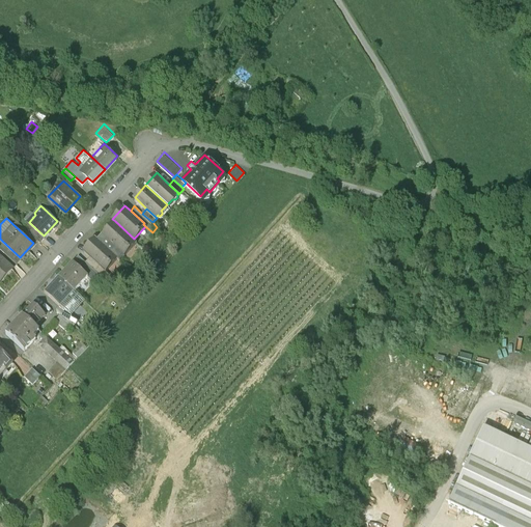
[(117,256),(120,258),(136,241),(134,239),(115,221),(103,234),(106,237),(101,241),(117,256)]
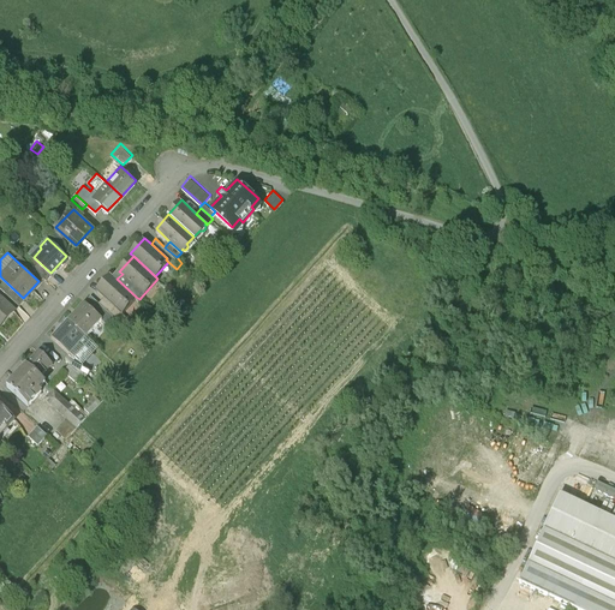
[(46,277),(51,273),(37,261),(33,265),(45,276),(46,277)]
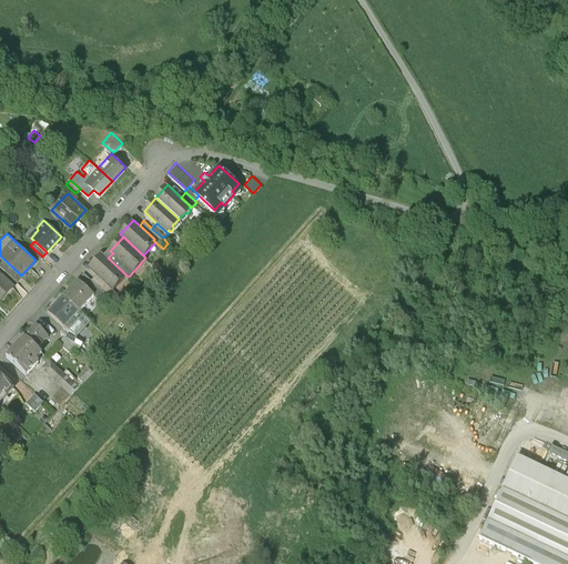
[(36,260),(41,255),(30,245),(28,244),(23,249),(36,260)]
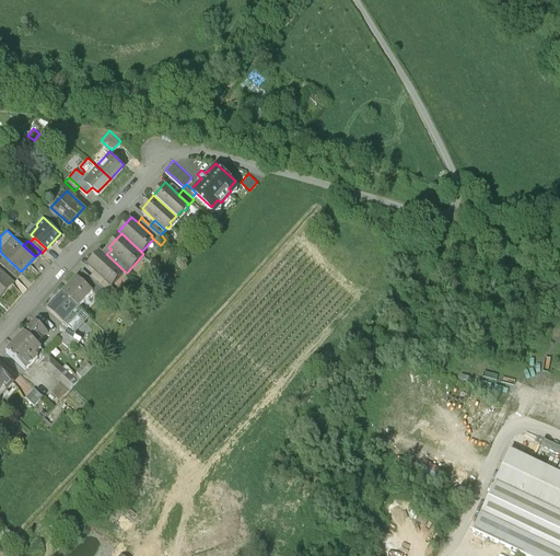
[(109,281),(112,284),(124,270),(106,254),(102,250),(89,264),(94,269),(109,282),(109,281)]
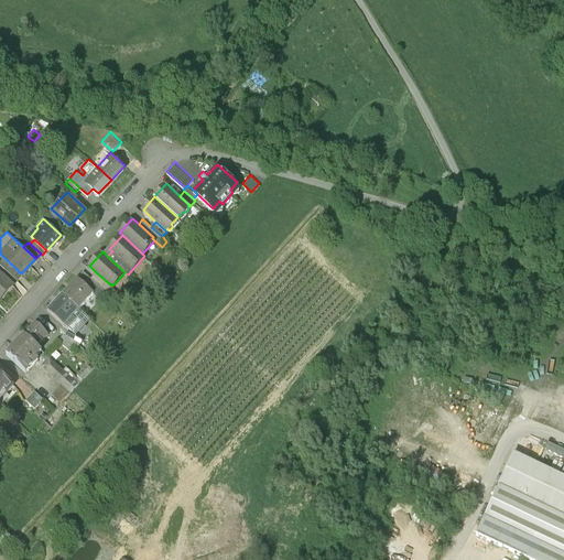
[(0,258),(0,262),(17,278),(21,273),(2,256),(0,258)]
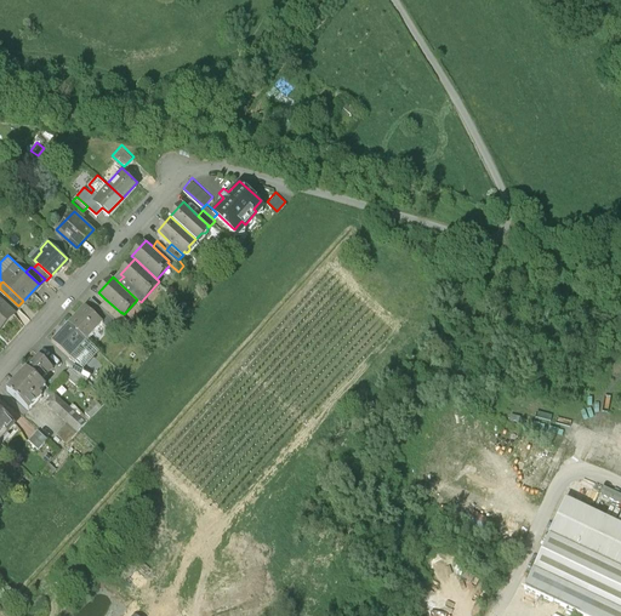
[(0,289),(0,298),(13,312),(18,306),(0,289)]
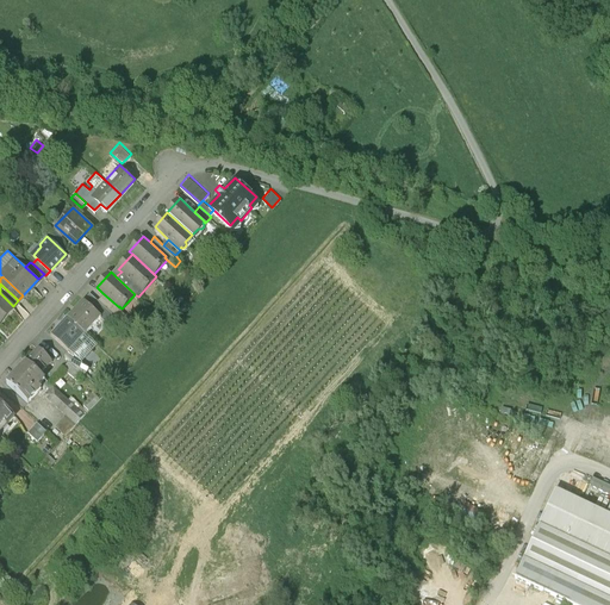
[(92,292),(85,299),(101,315),(100,315),(110,324),(118,316),(98,298),(92,292)]
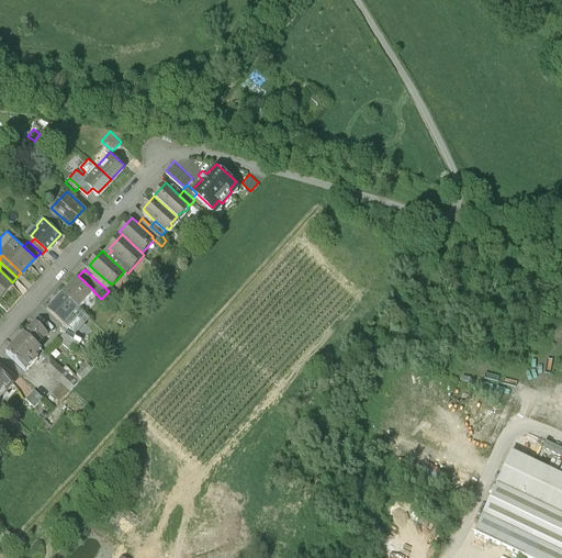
[(0,296),(13,282),(12,282),(0,270),(0,296)]
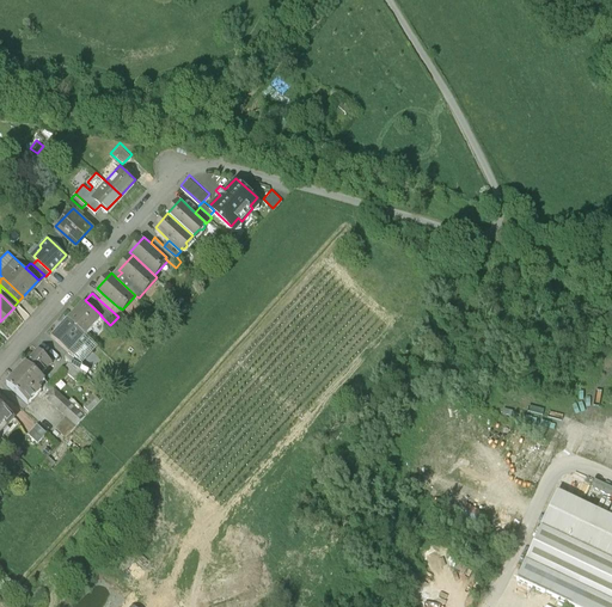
[(118,317),(124,323),(130,317),(122,310),(120,307),(120,308),(103,294),(98,299),(118,317)]
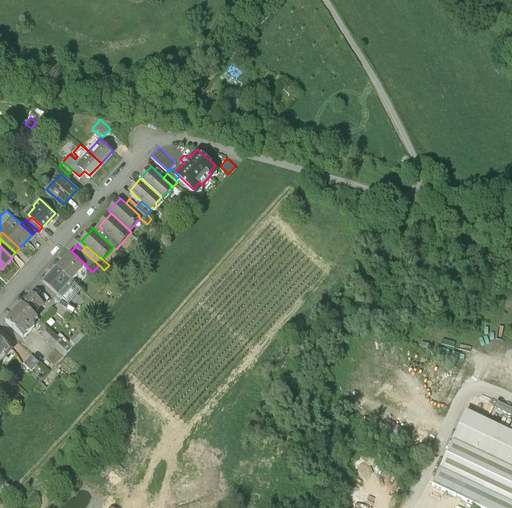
[(70,250),(57,265),(72,278),(84,264),(85,264),(71,251),(70,250)]
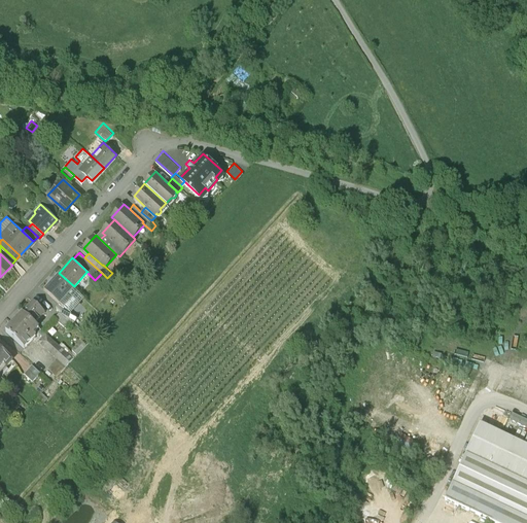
[(58,272),(44,287),(60,302),(56,306),(60,310),(71,320),(73,322),(77,317),(77,316),(76,316),(70,310),(69,309),(78,299),(70,291),(74,286),(59,273),(58,272)]
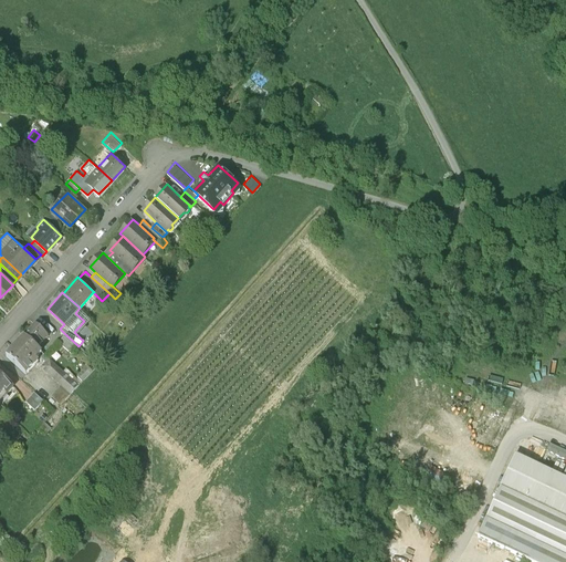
[(24,334),(37,346),(49,333),(35,322),(24,334)]
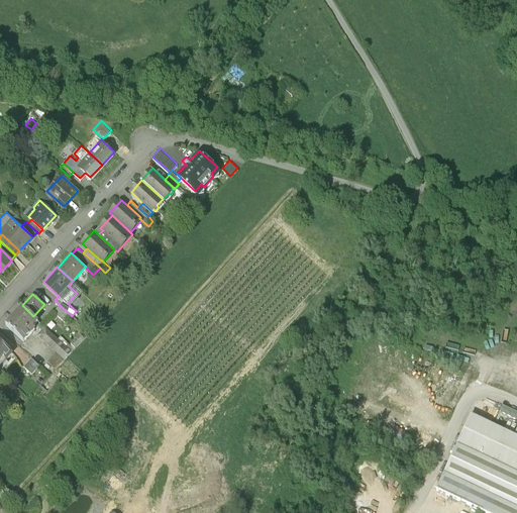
[(59,304),(54,310),(65,320),(70,314),(59,304)]
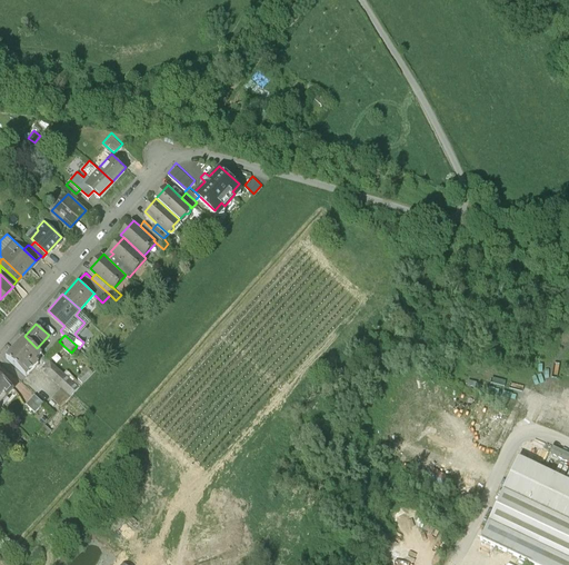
[(25,336),(7,356),(26,374),(38,360),(36,358),(40,354),(41,352),(37,348),(25,336)]
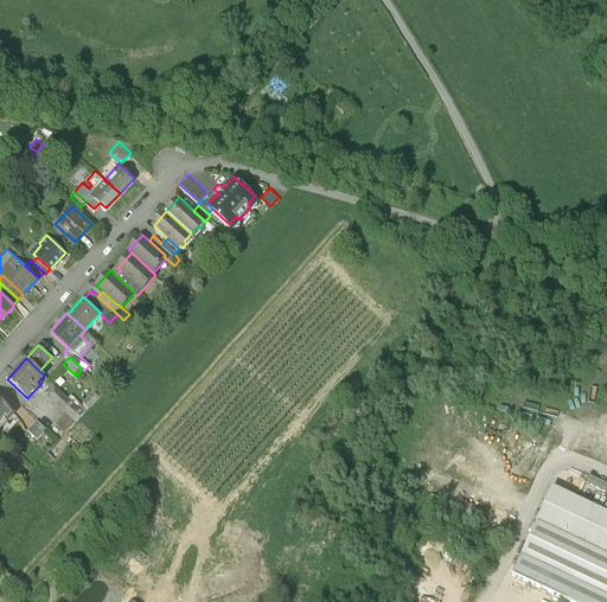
[(56,423),(65,431),(83,411),(44,375),(43,377),(43,379),(50,385),(45,390),(46,392),(66,411),(56,423)]
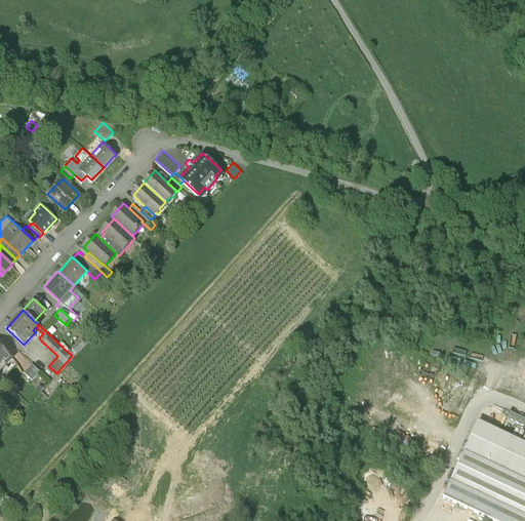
[(0,345),(0,369),(12,357),(0,345)]
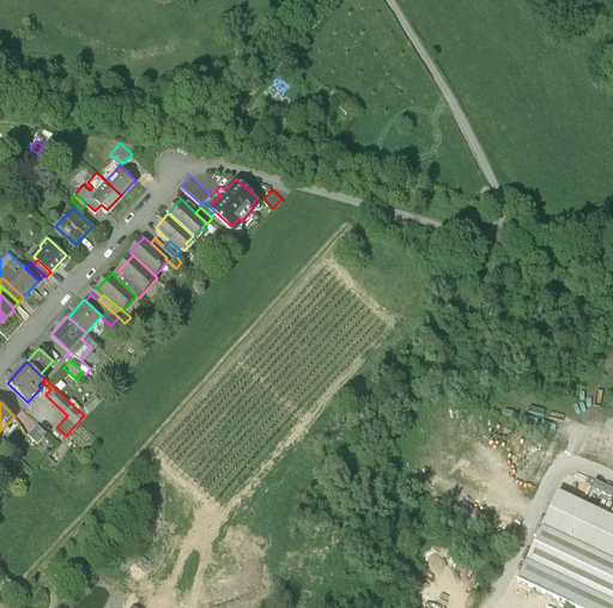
[(37,423),(28,432),(38,441),(47,431),(37,423)]
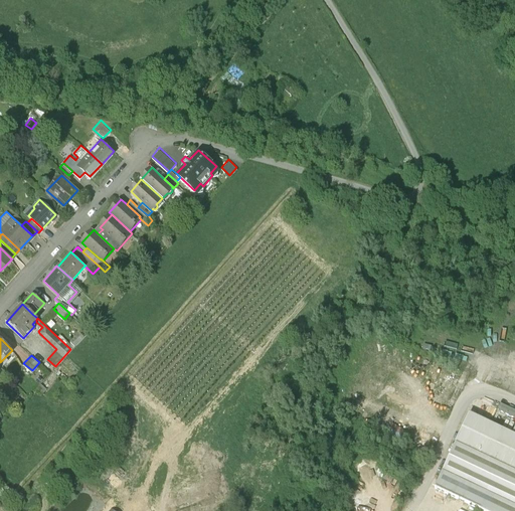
[(468,413),(434,484),(491,510),(514,510),(514,436),(511,434),(468,413)]
